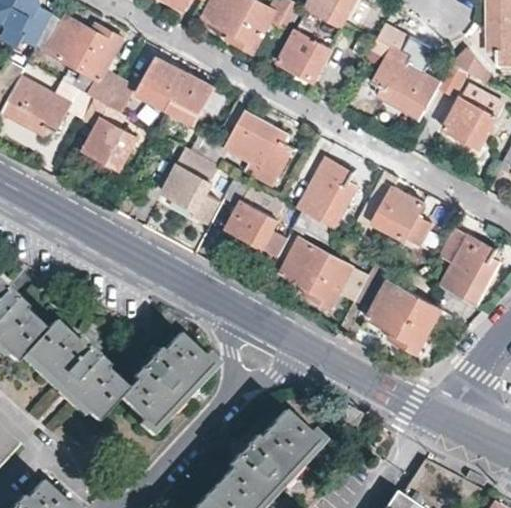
[(52,14),(53,12),(41,6),(30,0),(0,0),(0,19),(9,24),(2,36),(21,47),(26,40),(35,45),(52,14)]
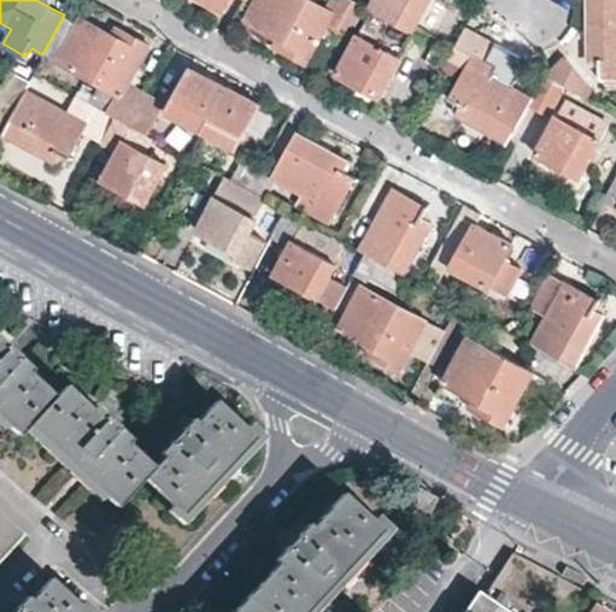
[(200,0),(226,13),(227,11),(223,9),(227,0),(200,0)]
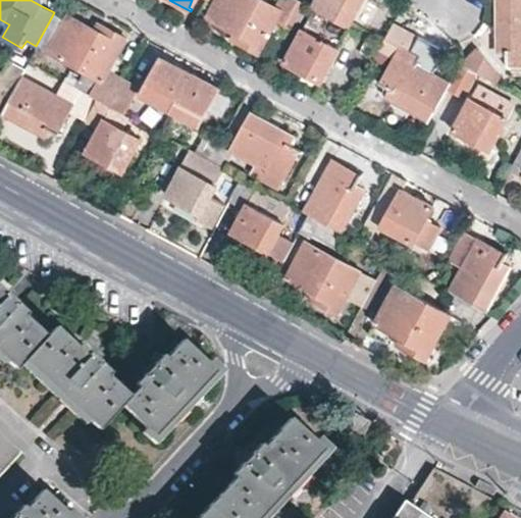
[(274,19),(290,28),(303,2),(299,0),(278,0),(275,7),(262,0),(214,0),(206,15),(203,13),(201,16),(230,32),(242,38),(239,45),(258,54),(259,52),(257,51),(274,19)]
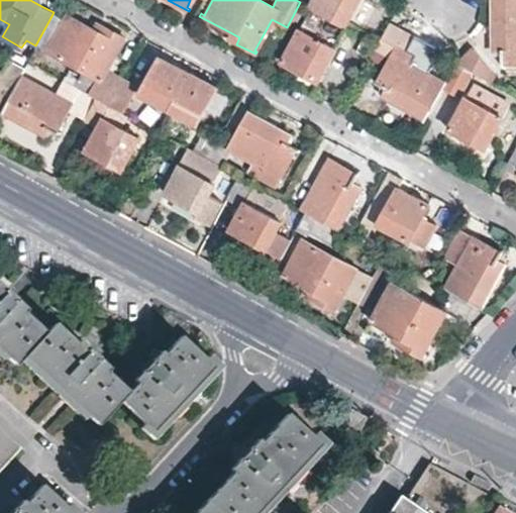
[(313,0),(310,7),(311,8),(344,26),(357,0),(313,0)]
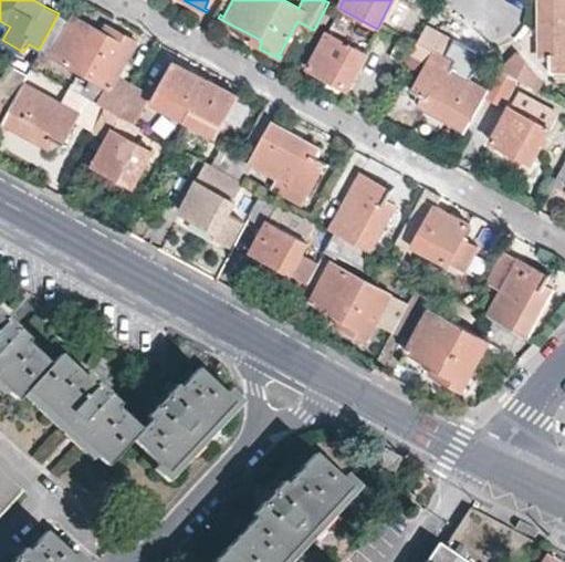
[(564,3),(539,3),(539,30),(537,59),(546,59),(545,75),(551,75),(551,71),(564,70),(564,3)]
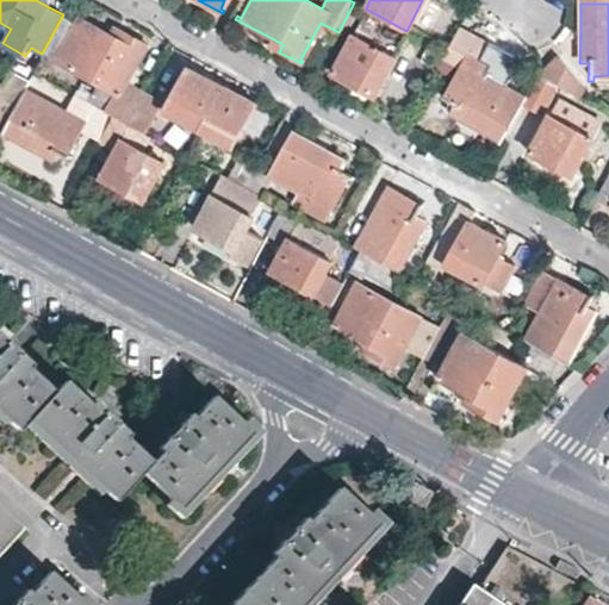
[(377,91),(409,32),(406,31),(367,10),(334,74),(378,98),(380,93),(377,91)]
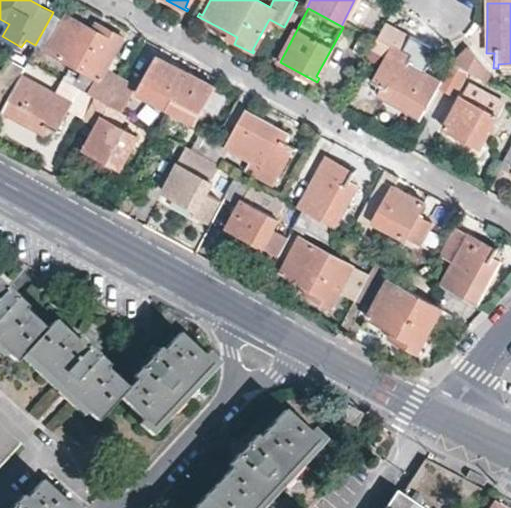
[(90,27),(63,13),(61,15),(64,17),(62,19),(52,14),(35,45),(81,70),(73,85),(95,97),(104,102),(118,77),(104,69),(121,39),(124,41),(126,38),(105,27),(101,34),(90,27)]
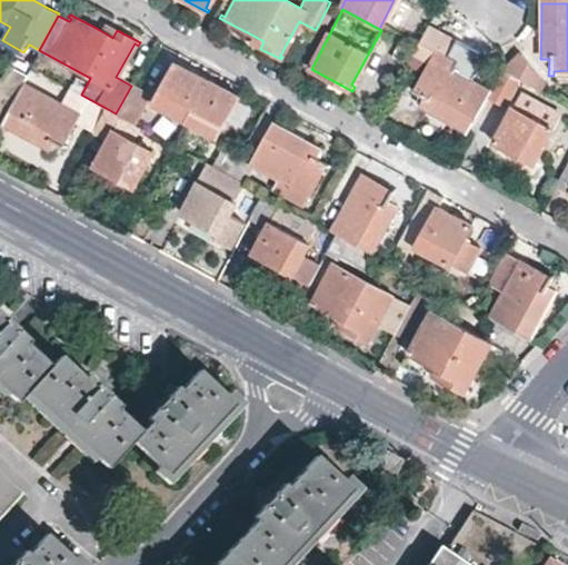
[(112,38),(117,30),(103,23),(100,30),(112,38)]
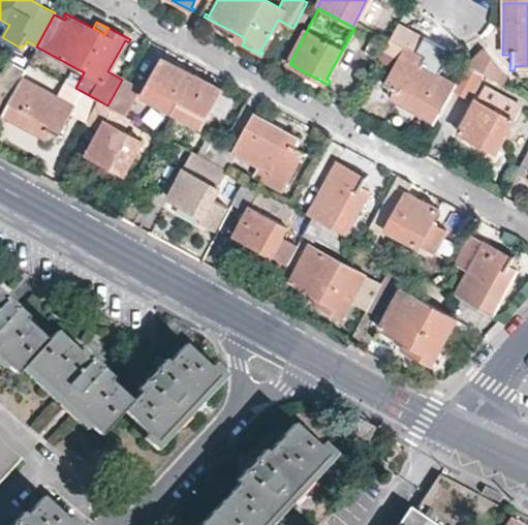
[(422,37),(398,25),(386,44),(381,54),(397,62),(386,83),(382,81),(380,84),(394,90),(390,98),(435,122),(452,90),(456,84),(420,64),(424,56),(414,51),(422,37)]
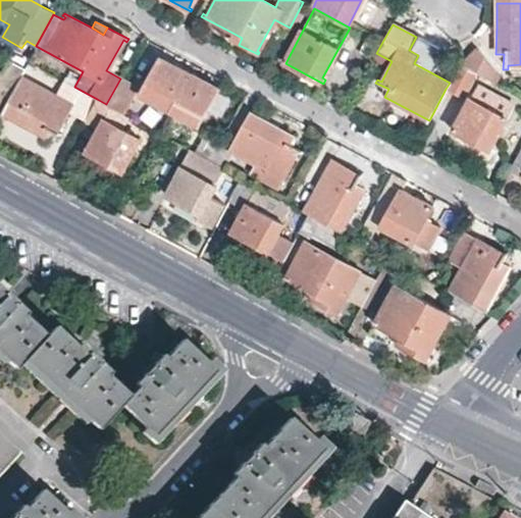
[(227,38),(239,45),(242,38),(230,32),(227,38)]
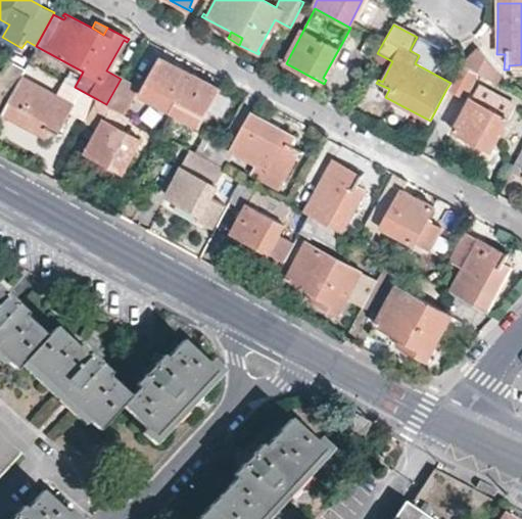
[(482,46),(459,57),(460,64),(493,83),(499,74),(482,46)]
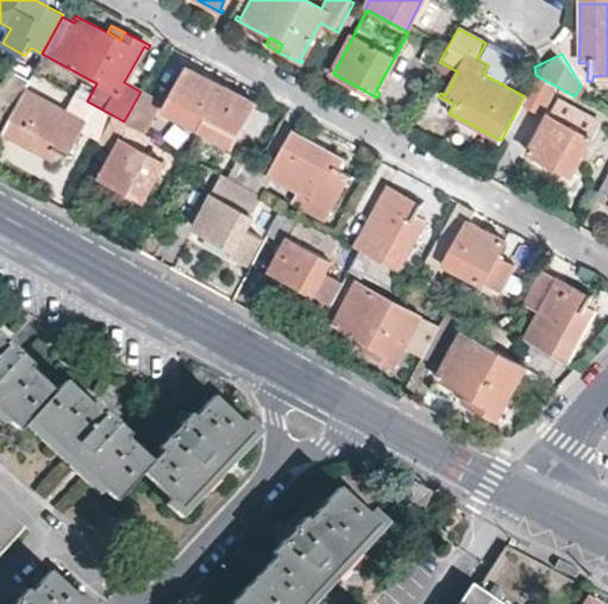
[(199,127),(221,86),(188,67),(161,112),(165,115),(168,112),(199,127)]
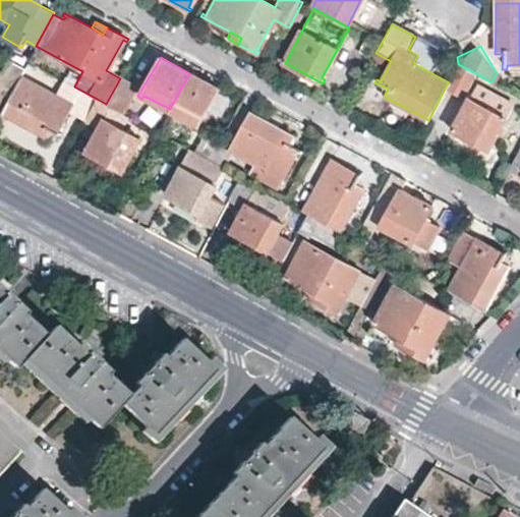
[(1,73),(0,72),(0,112),(19,76),(24,67),(8,59),(1,73)]
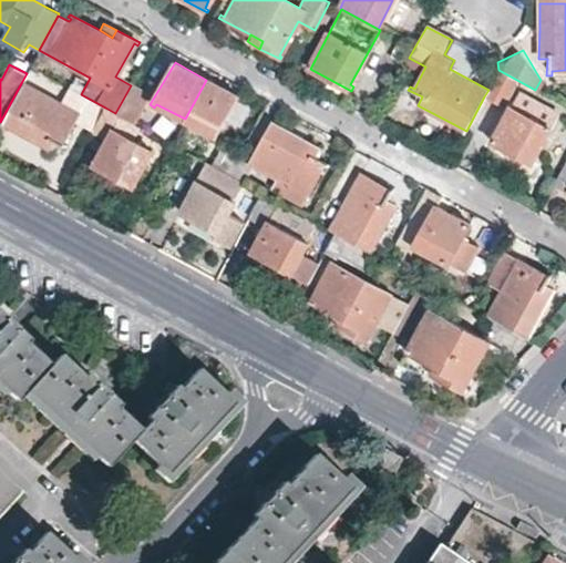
[(535,90),(498,70),(489,90),(484,96),(505,108),(506,106),(510,109),(492,142),(534,165),(535,162),(532,160),(556,114),(530,99),(535,90)]
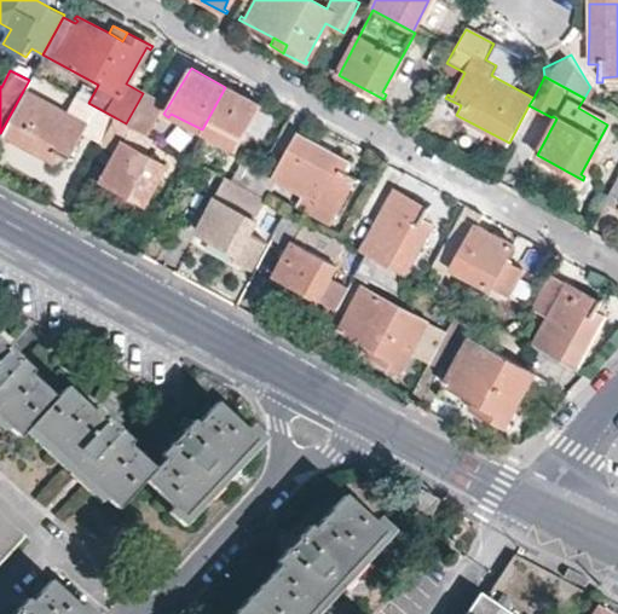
[(258,105),(225,87),(202,129),(230,144),(227,149),(232,150),(258,105)]
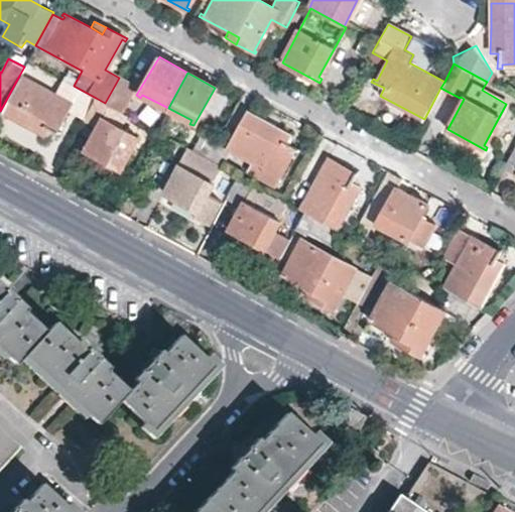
[(68,110),(84,120),(96,98),(74,86),(60,79),(52,94),(19,76),(0,111),(42,135),(46,129),(58,135),(59,132),(56,130),(68,110)]
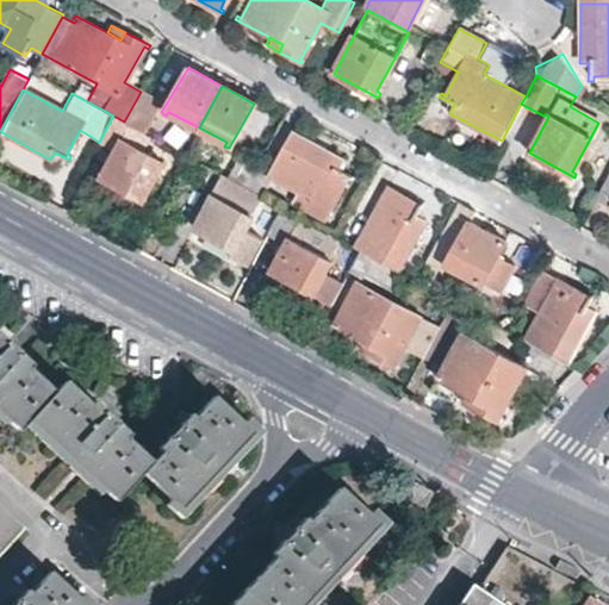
[(160,103),(141,92),(124,122),(143,131),(160,103)]
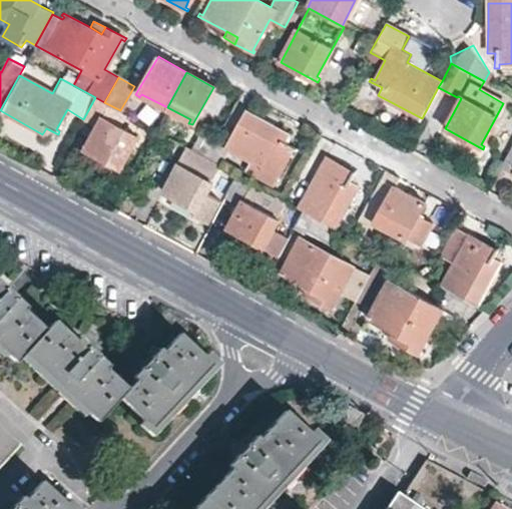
[(120,126),(126,114),(120,110),(104,102),(95,97),(83,119),(98,127),(86,149),(122,168),(124,166),(123,165),(139,136),(120,126)]
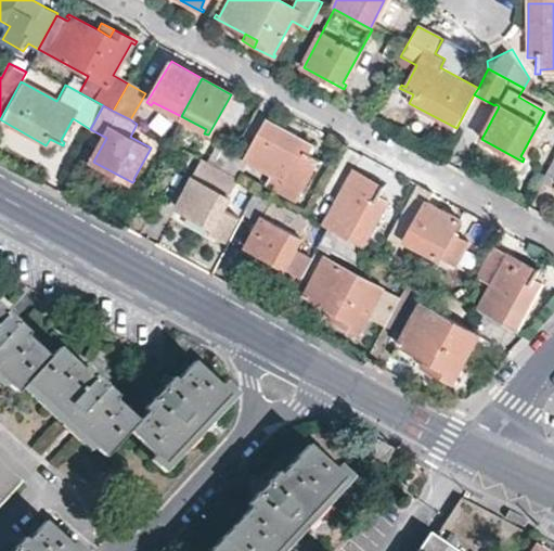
[(247,153),(235,146),(223,170),(239,179),(248,162),(273,175),(269,183),(296,199),(317,162),(322,165),(324,161),(308,152),(312,144),(266,119),(247,153)]
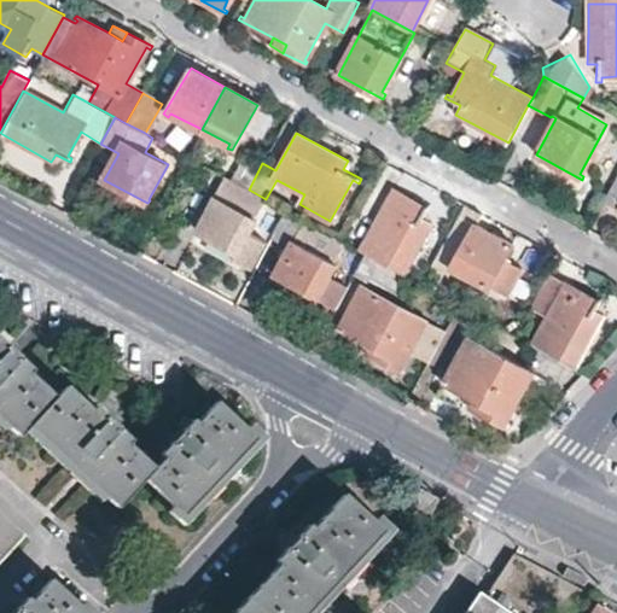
[(249,190),(262,163),(246,155),(231,180),(249,190)]
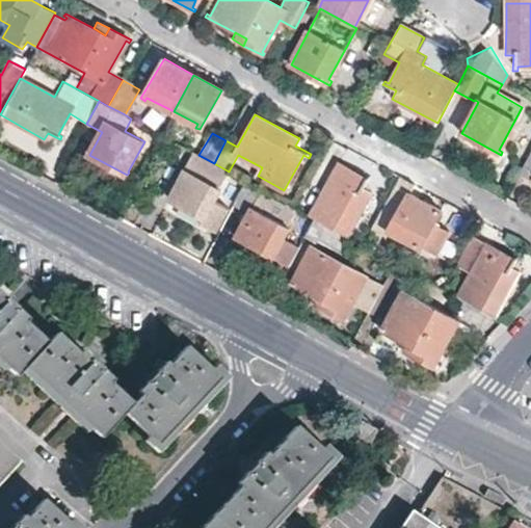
[(529,140),(514,133),(508,149),(522,155),(529,140)]
